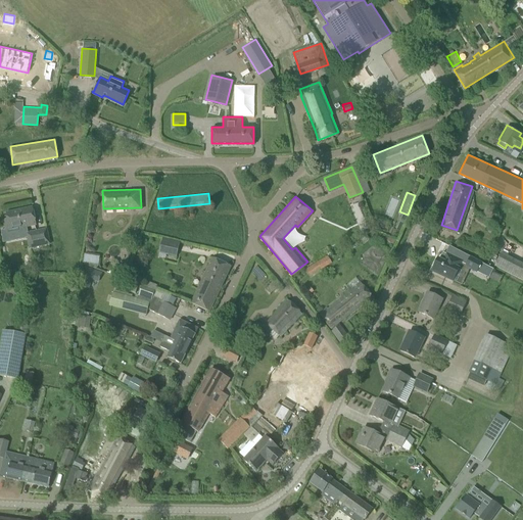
[(3,218),(5,228),(24,224),(24,225),(36,223),(33,205),(6,211),(7,217),(3,218)]
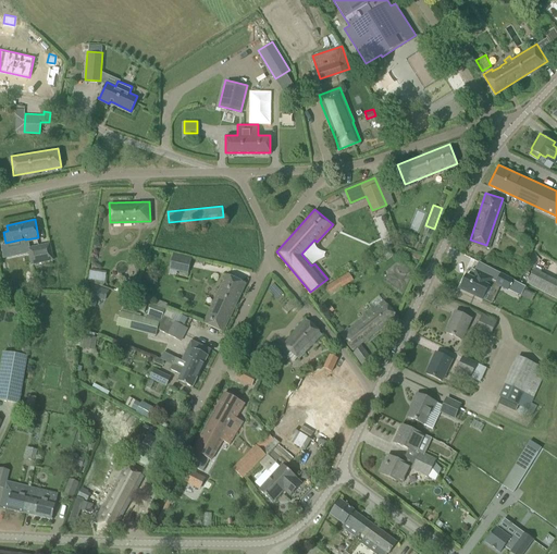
[(49,242),(35,245),(38,261),(52,258),(49,242)]
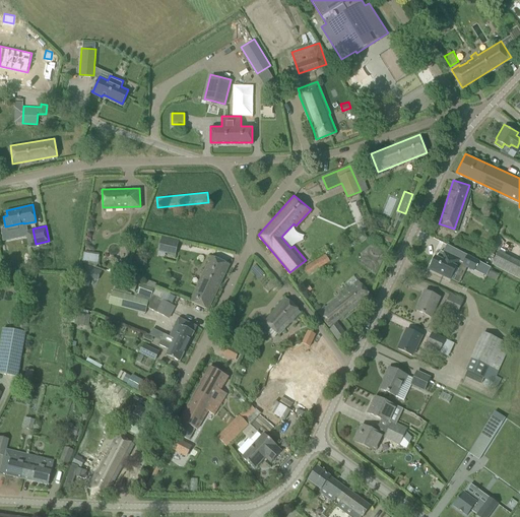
[(176,253),(179,238),(161,234),(158,250),(176,253)]
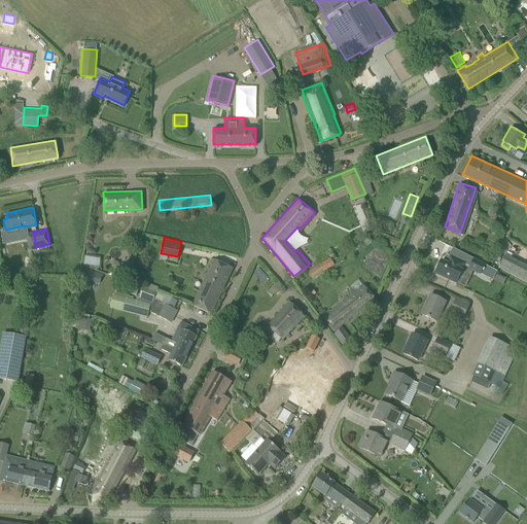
[(101,254),(86,251),(84,263),(99,265),(101,254)]
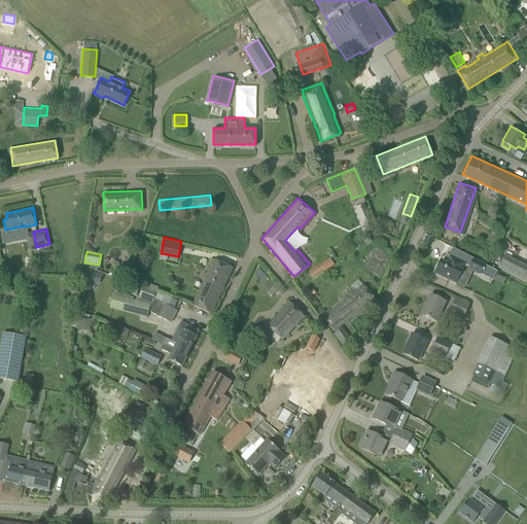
[(456,281),(465,262),(450,254),(448,258),(450,259),(448,262),(441,258),(434,271),(456,281)]
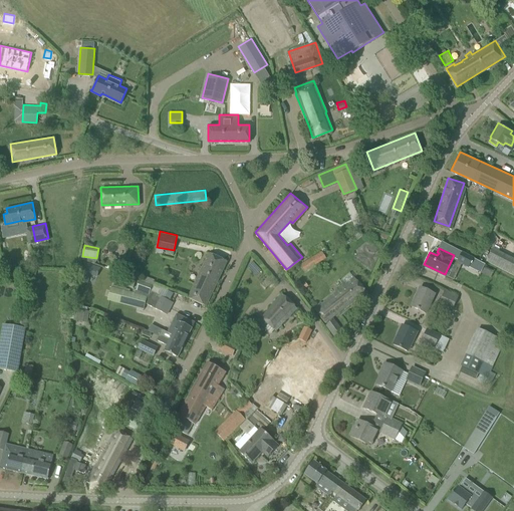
[(462,250),(457,260),(469,266),(474,256),(462,250)]
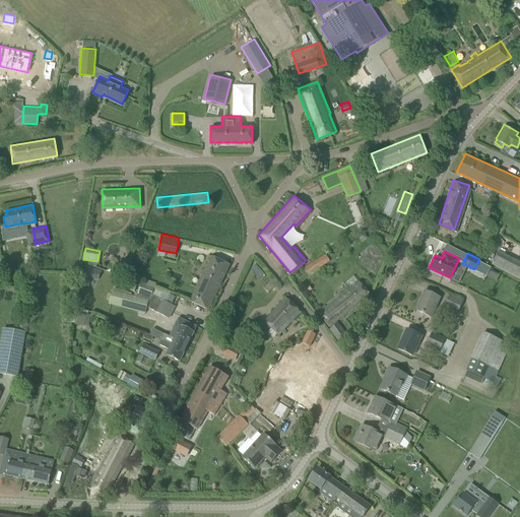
[(208,308),(230,262),(211,254),(190,300),(208,308)]
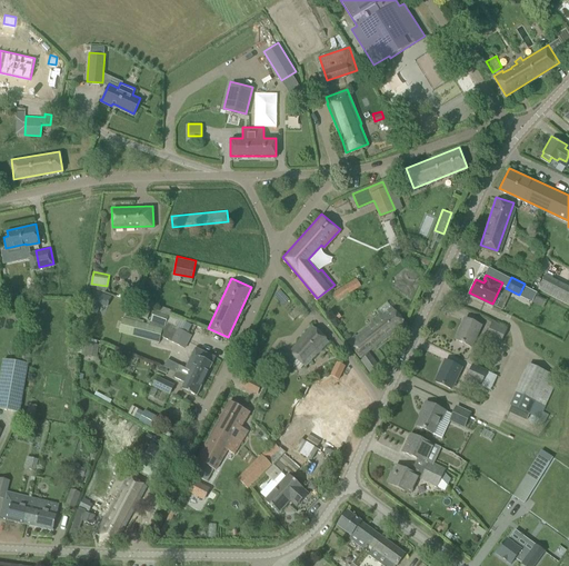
[(93,287),(89,298),(100,303),(107,305),(111,294),(93,287)]
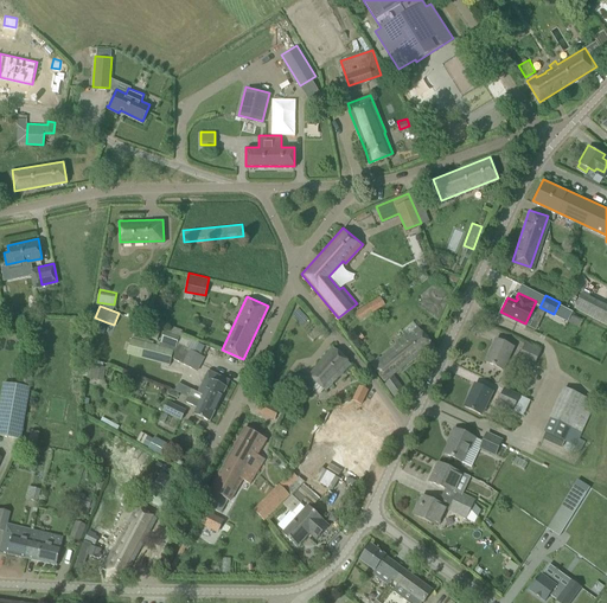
[(433,342),(420,326),(382,357),(379,354),(370,361),(384,379),(433,342)]
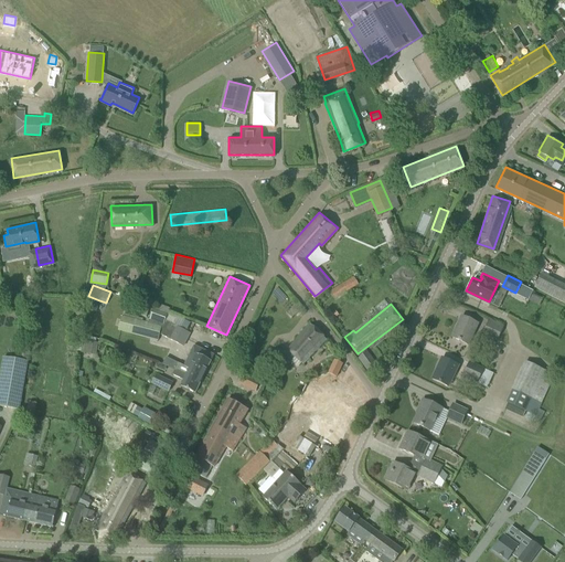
[(183,343),(190,331),(164,318),(168,311),(152,306),(148,321),(161,325),(159,331),(183,343)]
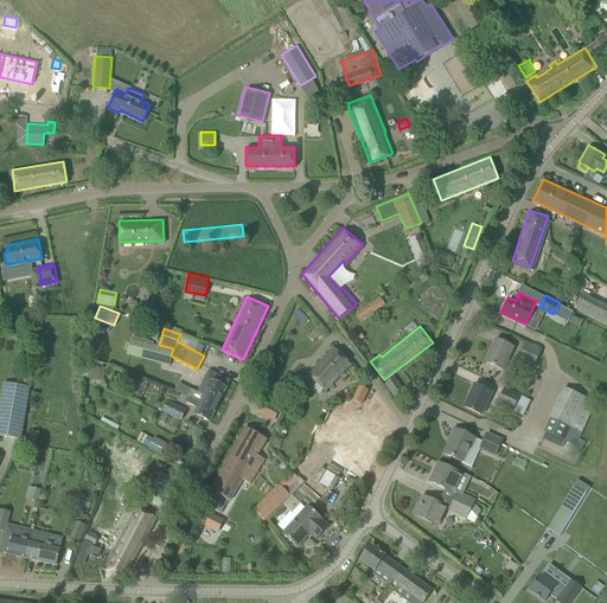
[(502,367),(512,344),(496,337),(485,359),(502,367)]
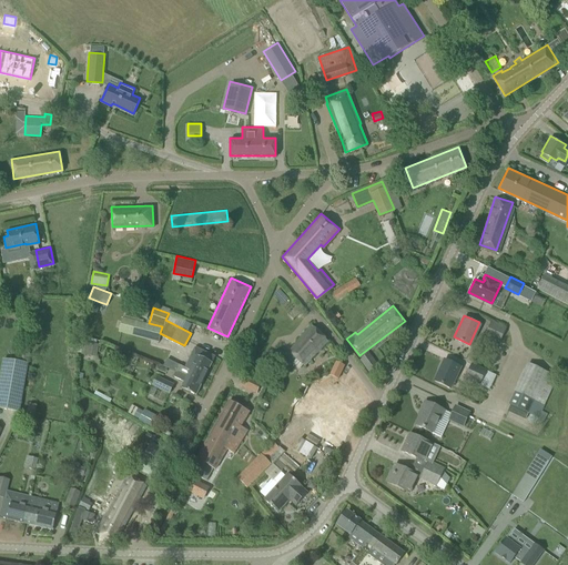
[(160,333),(162,326),(149,323),(122,316),(120,330),(159,340),(160,333)]
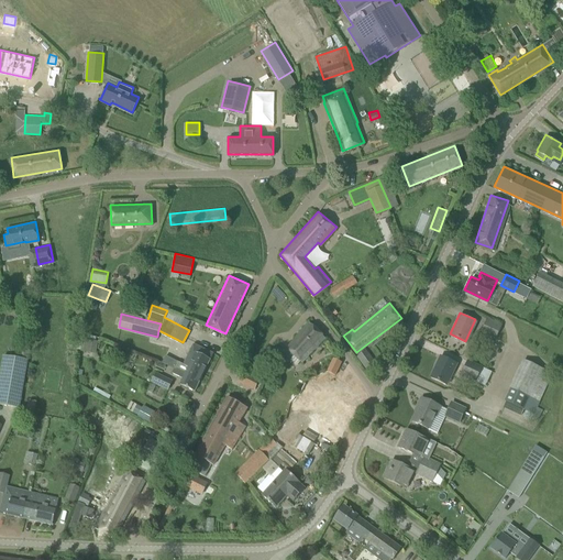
[(499,324),(487,317),(481,331),(494,337),(499,324)]
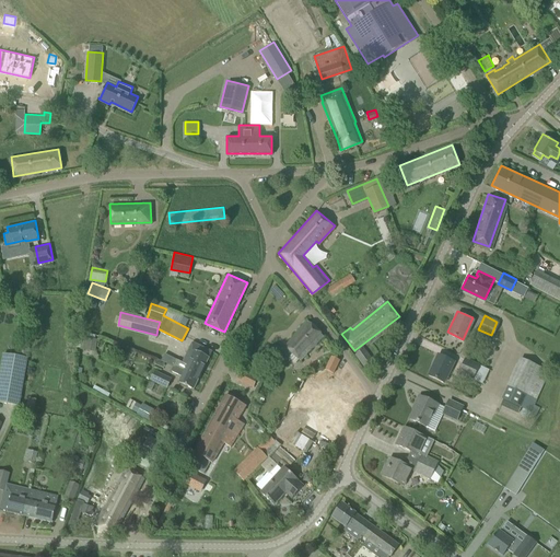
[(324,335),(306,318),(299,326),(300,328),(272,360),(278,367),(292,352),(300,359),(324,335)]
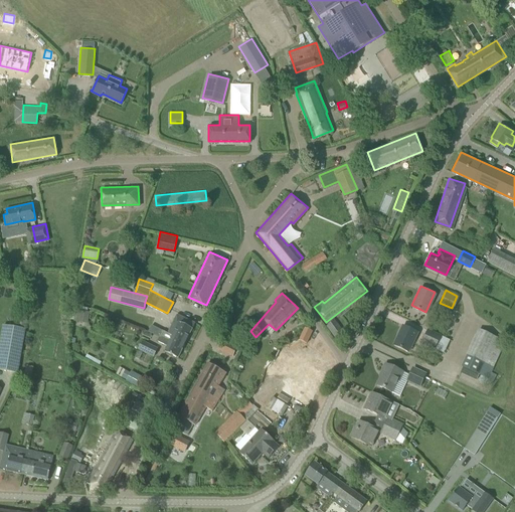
[(74,313),(74,318),(87,321),(88,316),(89,310),(75,308),(74,313)]
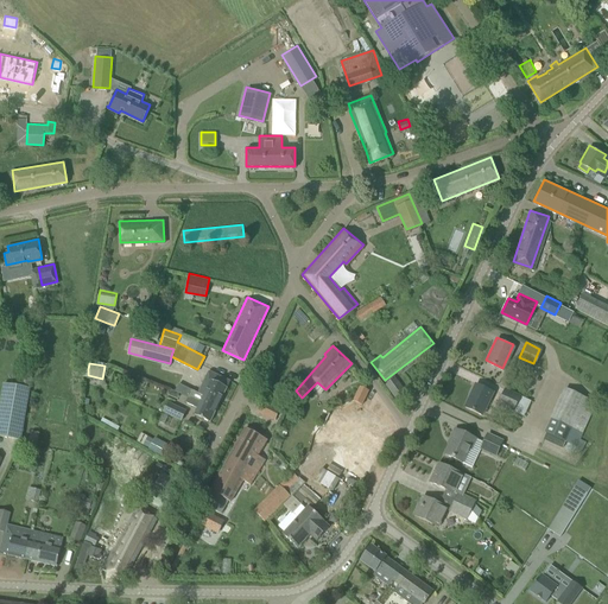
[(203,380),(197,390),(198,392),(219,401),(229,379),(208,369),(203,380)]
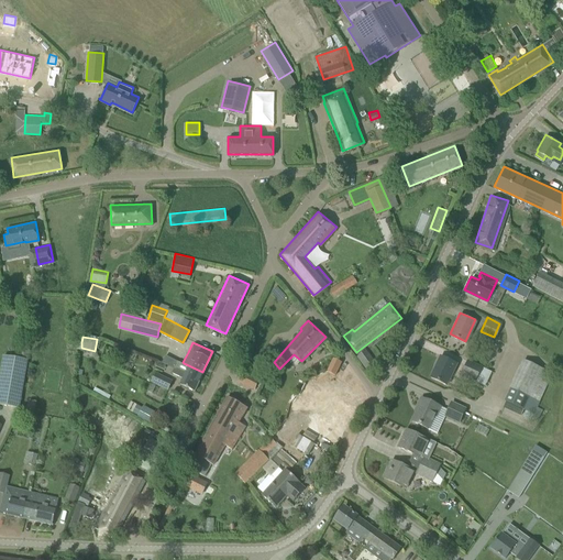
[(0,402),(20,405),(31,344),(23,343),(21,351),(24,351),(23,357),(3,353),(0,371),(0,402)]
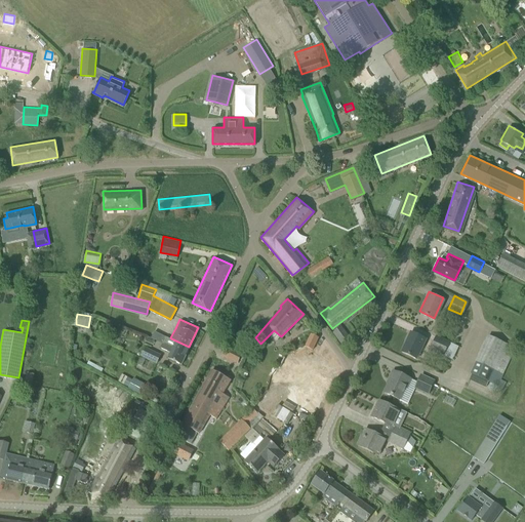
[(165,335),(154,329),(151,335),(163,339),(163,340),(165,335)]
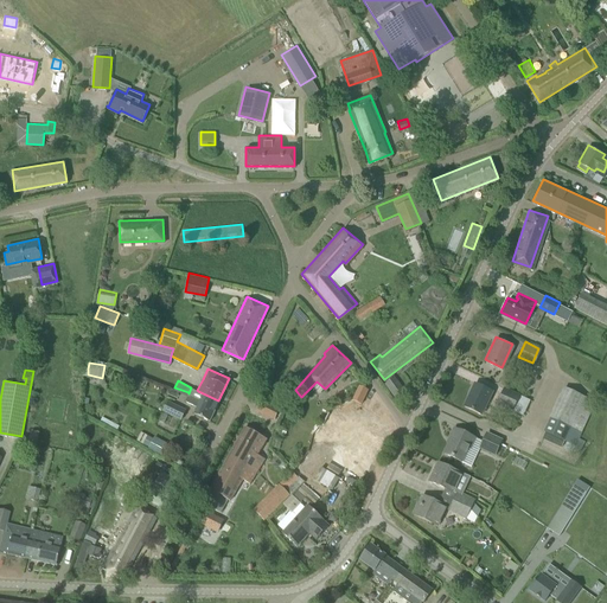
[(481,412),(491,389),(474,382),(464,404),(481,412)]
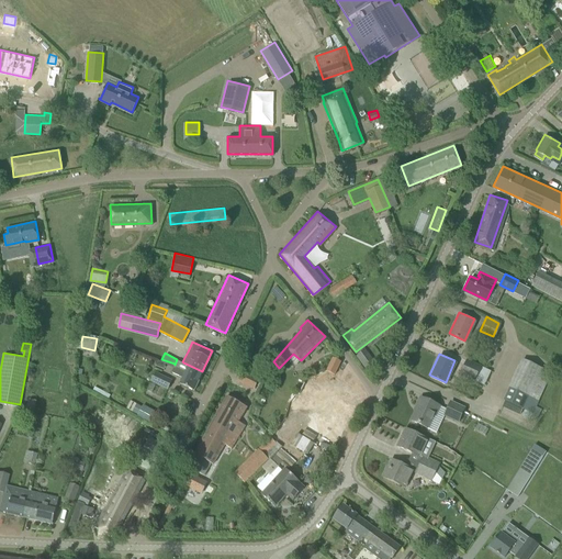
[(253,356),(246,368),(262,377),(269,365),(253,356)]
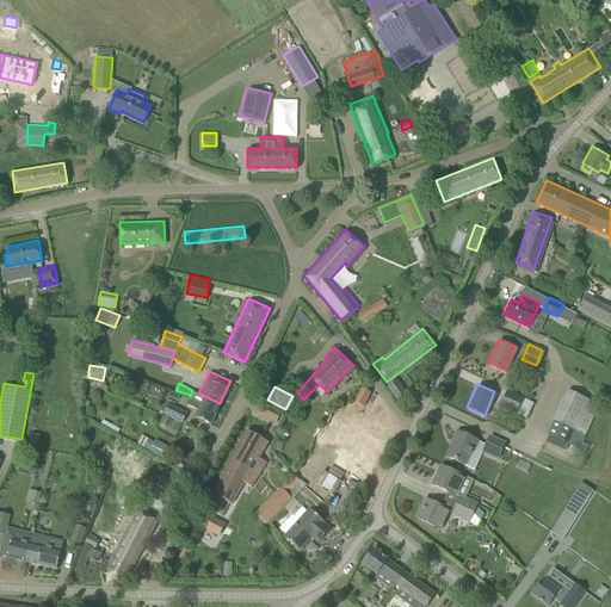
[(370,390),(362,386),(355,401),(363,404),(370,390)]
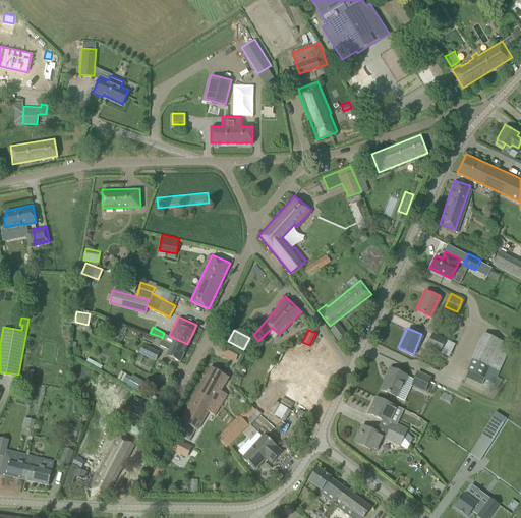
[(439,350),(439,349),(449,354),(455,342),(432,332),(426,344),(439,350)]
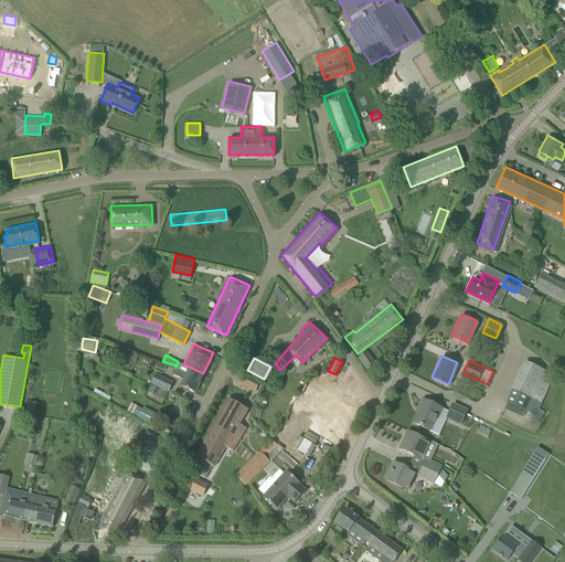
[(505,400),(508,401),(505,406),(523,414),(525,409),(534,413),(553,373),(525,360),(505,400)]
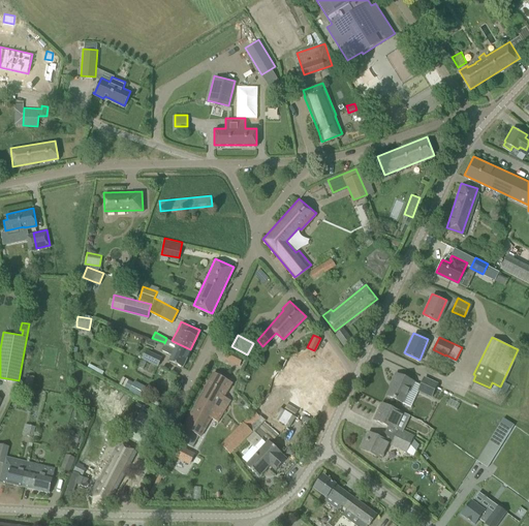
[(190,349),(173,341),(169,339),(166,338),(164,343),(164,342),(161,348),(172,353),(168,359),(183,366),(190,349)]
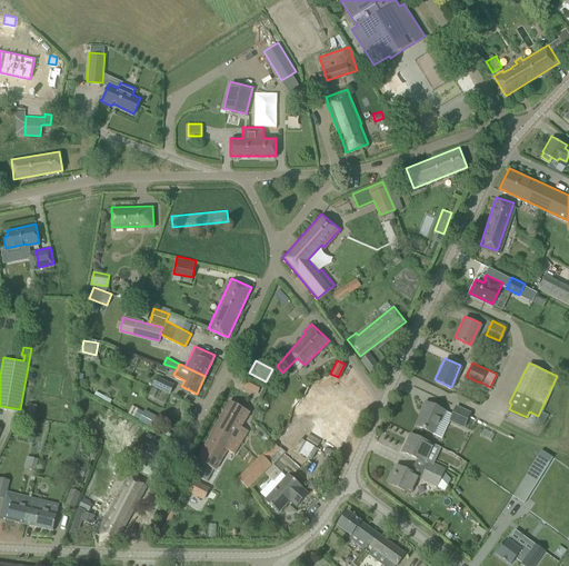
[(169,391),(173,384),(158,375),(153,384),(169,391)]
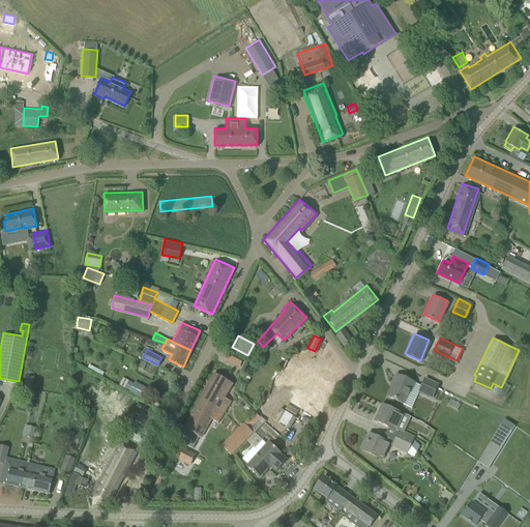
[(239,353),(235,363),(239,366),(244,356),(239,353)]
